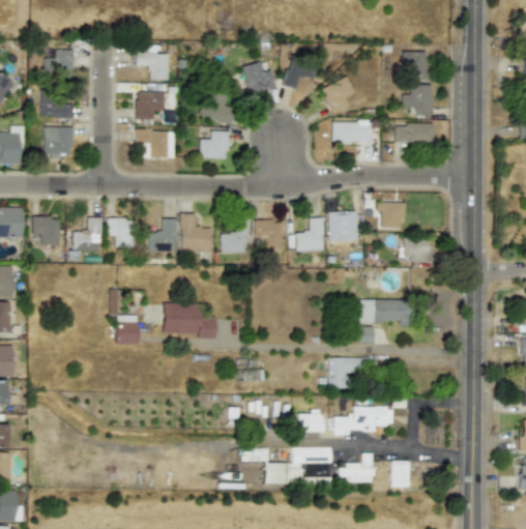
[(74,50),(55,50),(55,59),(46,59),(46,71),(54,71),(54,77),(74,78),(74,50)]
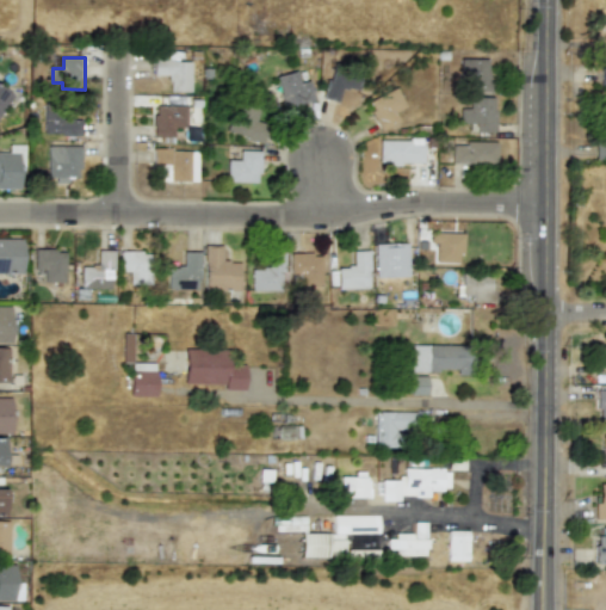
[(492,60),(463,61),(464,92),(493,92),(492,60)]
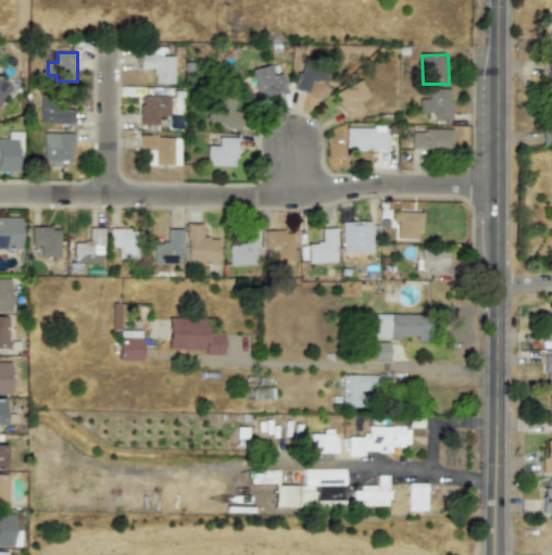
[(176,55),(142,57),(142,70),(157,70),(157,85),(176,84),(176,55)]
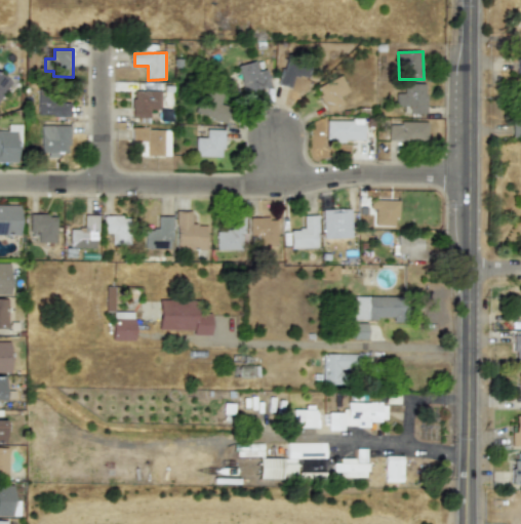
[(281,86),(293,88),(296,76),(310,79),(312,67),(286,62),(281,86)]
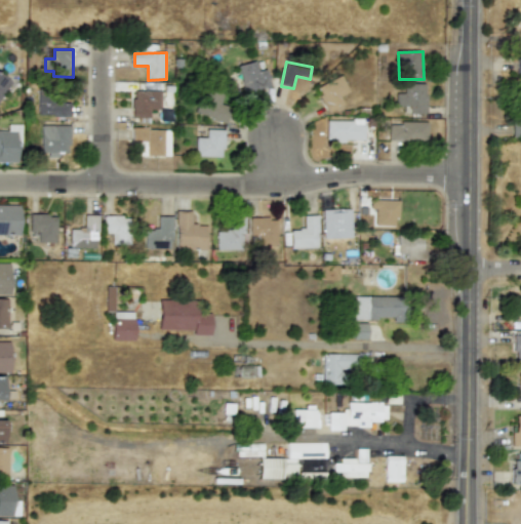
[(273,88),(269,70),(259,72),(258,63),(241,66),(245,93),(273,88)]
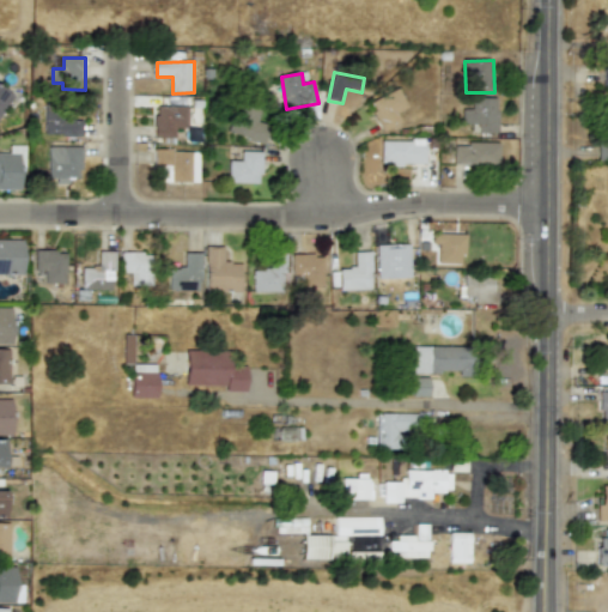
[(0,123),(16,95),(0,86),(0,123)]
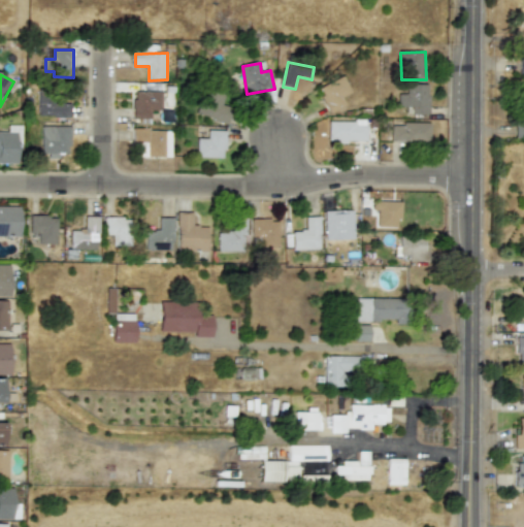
[(332,114),(348,106),(344,98),(353,93),(345,76),(320,90),(332,114)]
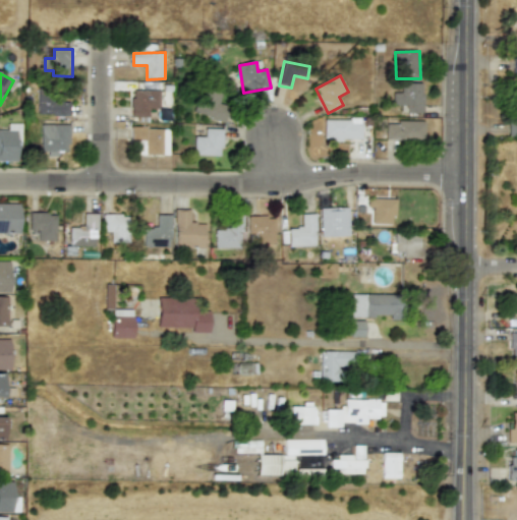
[(424,114),(425,84),(403,83),(403,94),(394,94),(394,106),(409,107),(409,114),(424,114)]
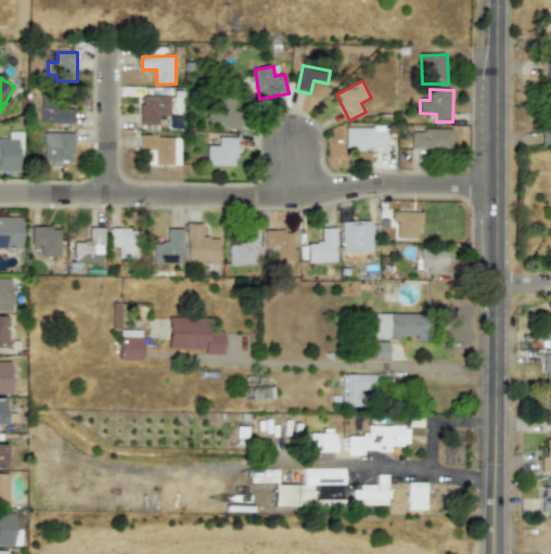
[(143,126),(161,125),(161,116),(173,116),(173,97),(142,98),(143,126)]
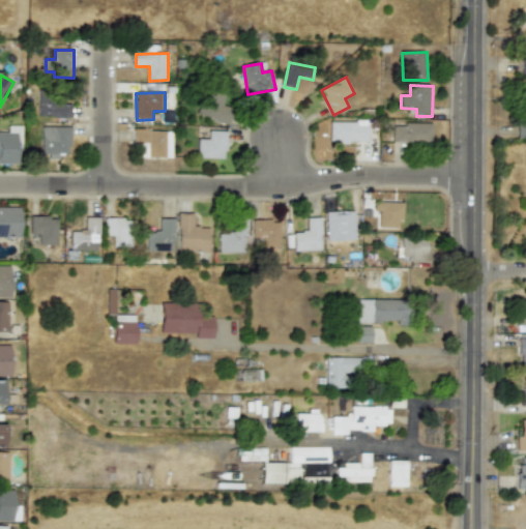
[(200,117),(231,123),(234,108),(225,106),(227,97),(205,92),(200,117)]
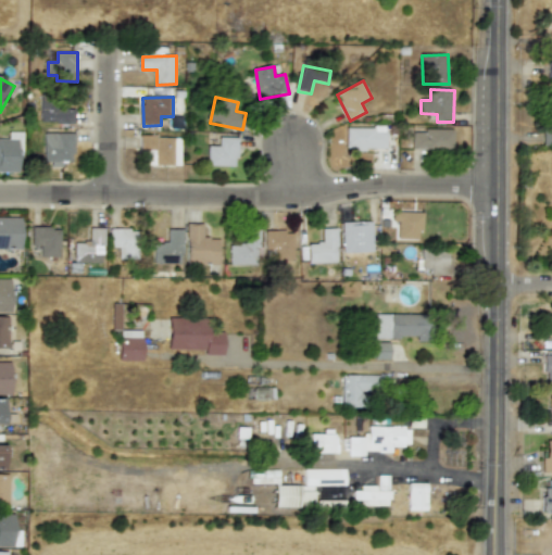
[(77,125),(77,106),(44,105),(42,124),(77,125)]
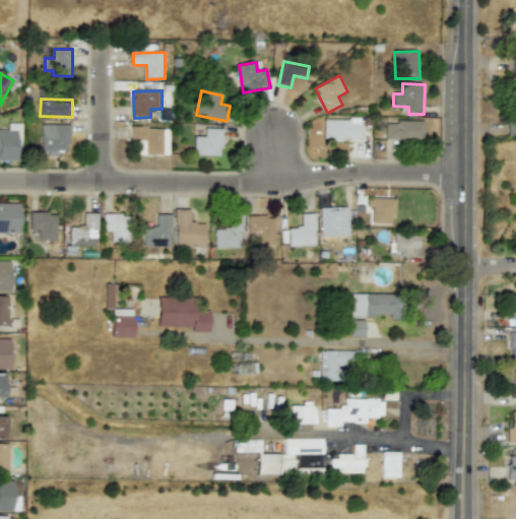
[(363,141),(363,120),(326,120),(325,140),(363,141)]
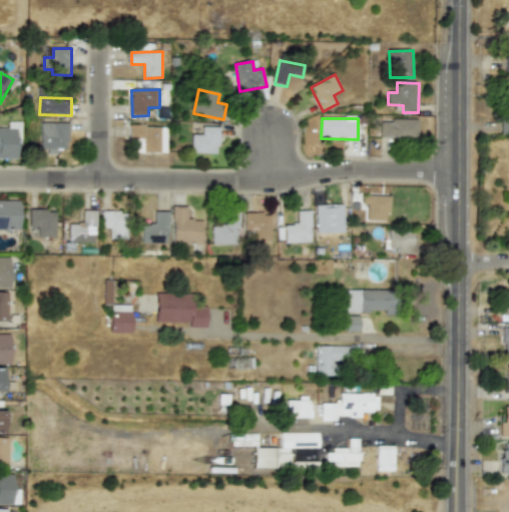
[(419,119),(381,120),(382,139),(420,138),(419,119)]
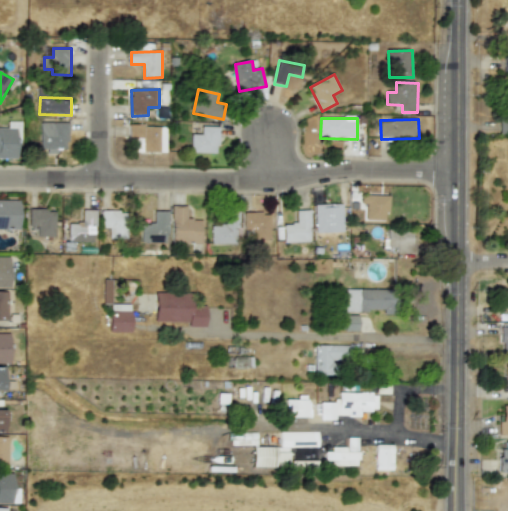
[(0,159),(21,159),(21,123),(13,123),(13,128),(0,128),(0,159)]
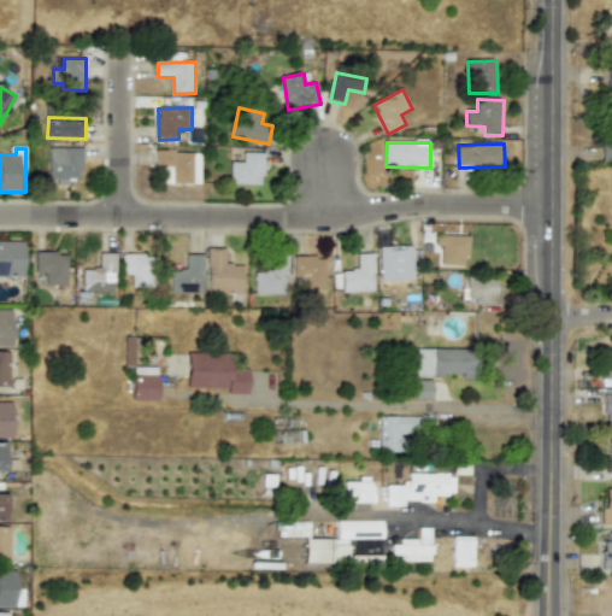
[(86,148),(52,148),(52,181),(84,181),(86,148)]
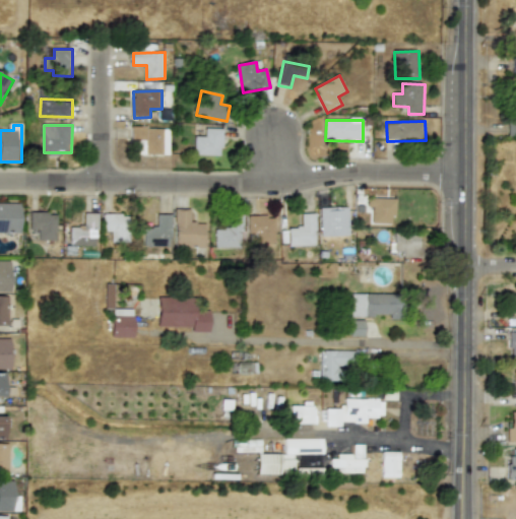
[(147,154),(171,155),(171,128),(133,128),(133,141),(147,141),(147,154)]
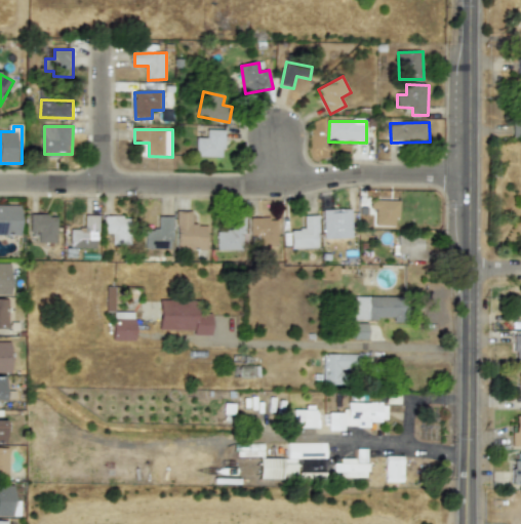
[(208,138),(199,138),(198,157),(226,158),(227,131),(209,130),(208,138)]
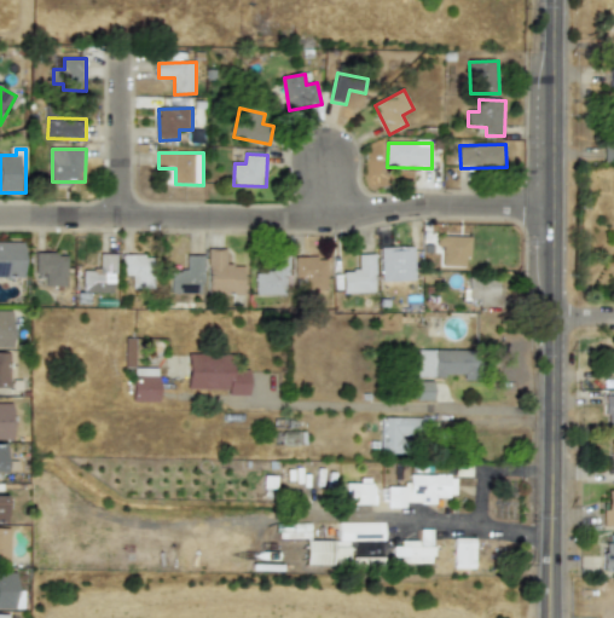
[(444,266),(470,267),(471,237),(439,236),(439,247),(445,247),(444,266)]
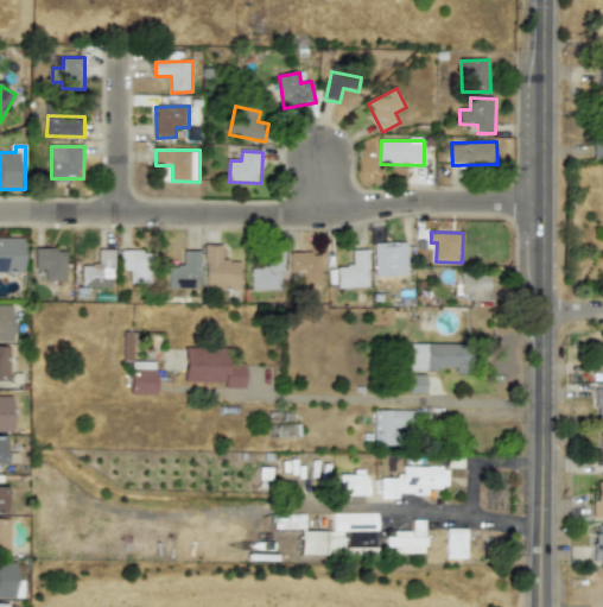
[(25,239),(0,239),(0,273),(26,273),(25,239)]
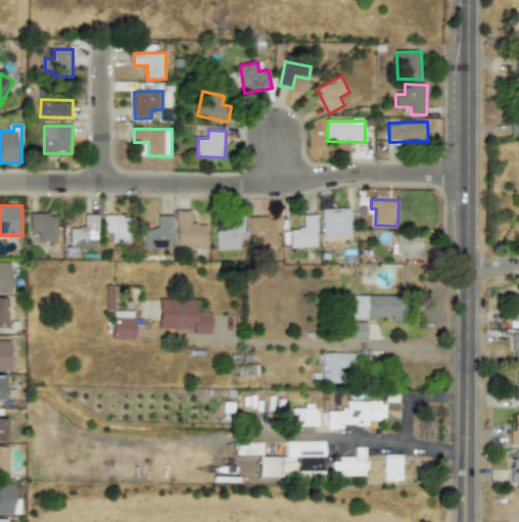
[(178,211),(178,248),(207,248),(207,225),(192,225),(192,211),(178,211)]
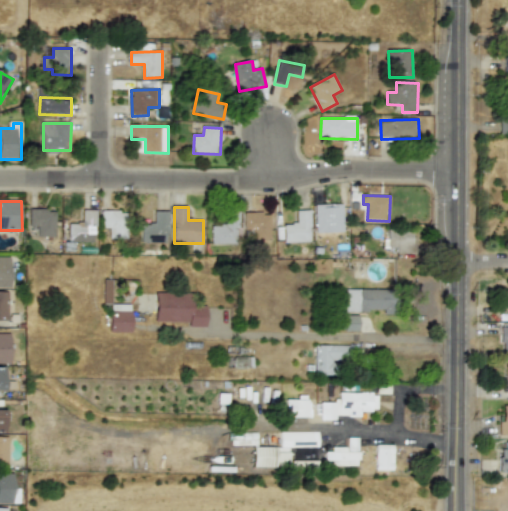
[(58,237),(57,210),(31,210),(31,227),(39,227),(39,237),(58,237)]
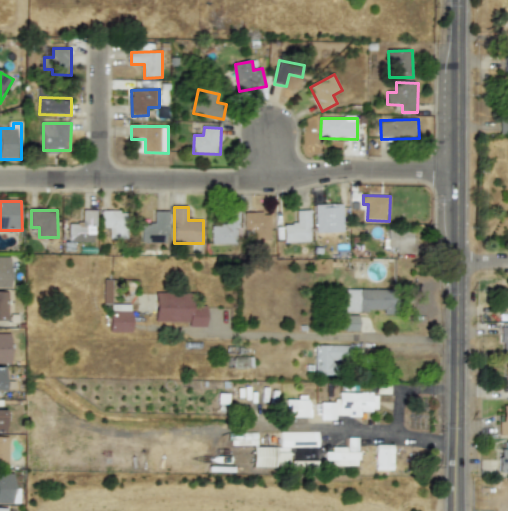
[(97,241),(96,211),(83,211),(83,224),(70,224),(70,242),(97,241)]
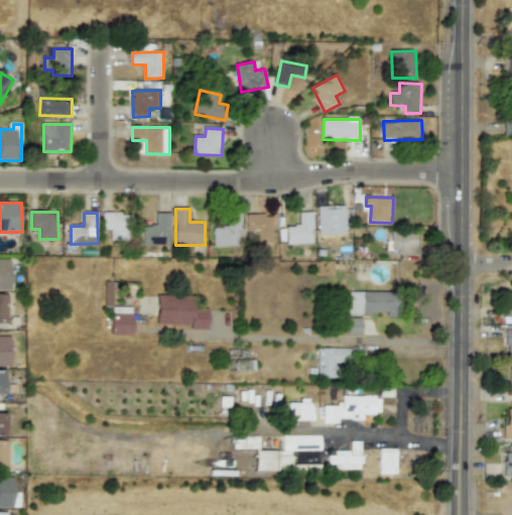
[(130,241),(131,214),(104,213),(103,230),(112,231),(112,241),(130,241)]
